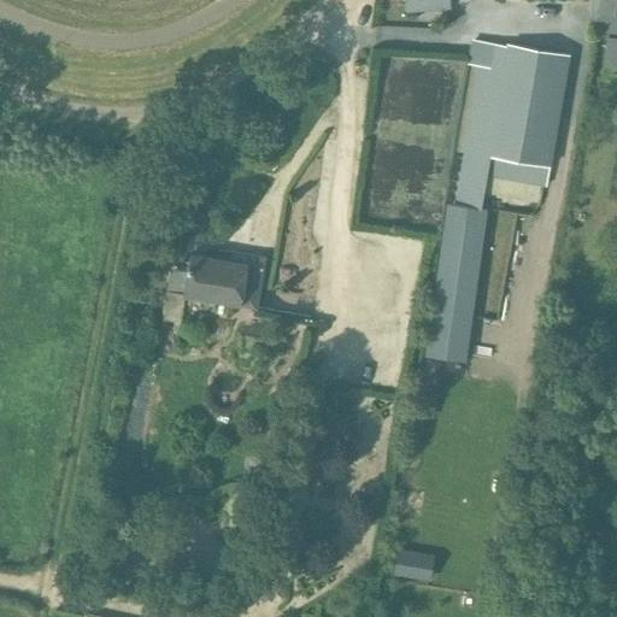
[(439,13),(438,0),(404,0),(405,15),(439,13)]
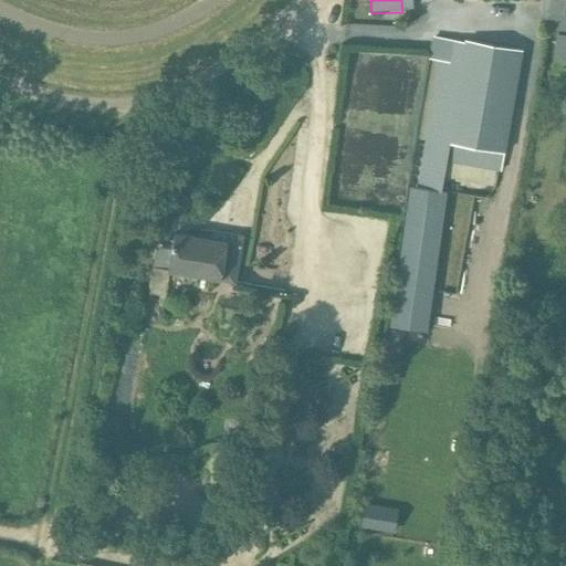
[(565,0),(544,0),(543,19),(551,19),(551,29),(553,29),(565,30),(565,0)]
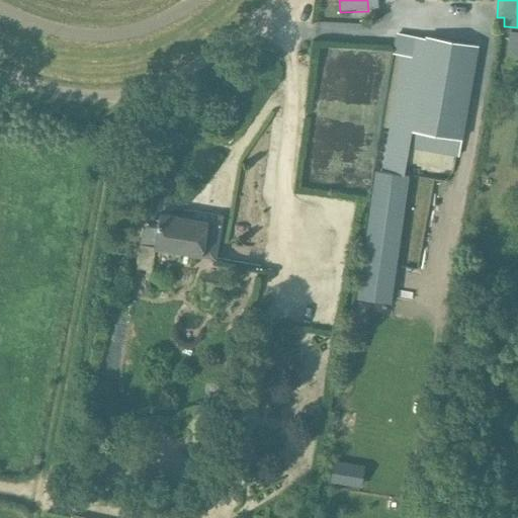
[(517,33),(511,32),(509,55),(517,55),(517,33)]
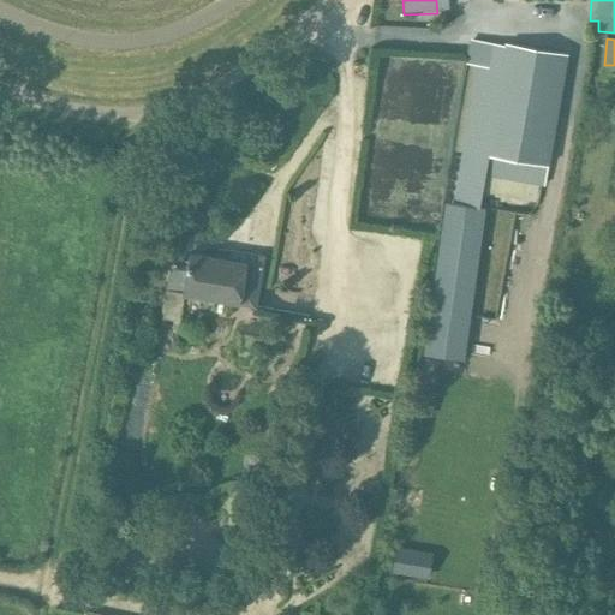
[(463,149),(453,204),(478,209),(481,191),(537,202),(539,185),(543,185),(567,57),(506,46),(505,47),(482,42),(463,149)]
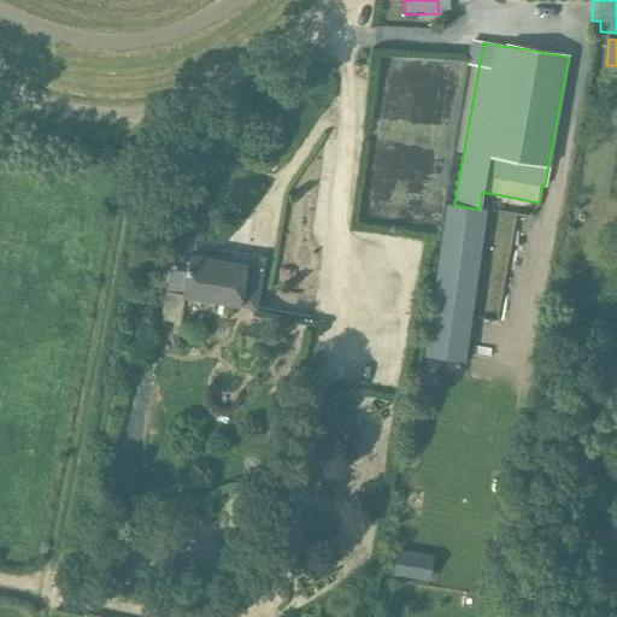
[(265,258),(231,252),(230,260),(191,254),(184,295),(256,309),(265,258)]
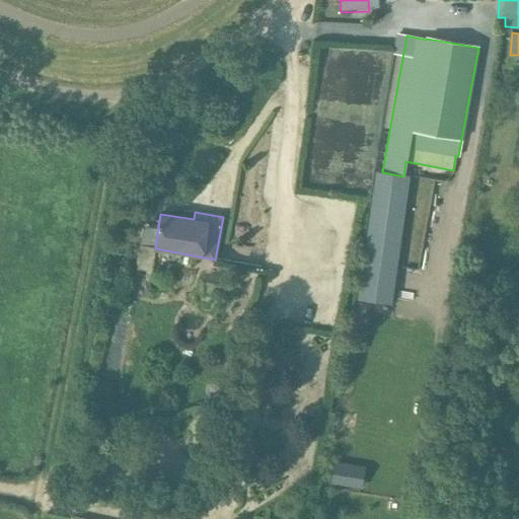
[(154,247),(139,245),(136,270),(151,272),(154,247)]
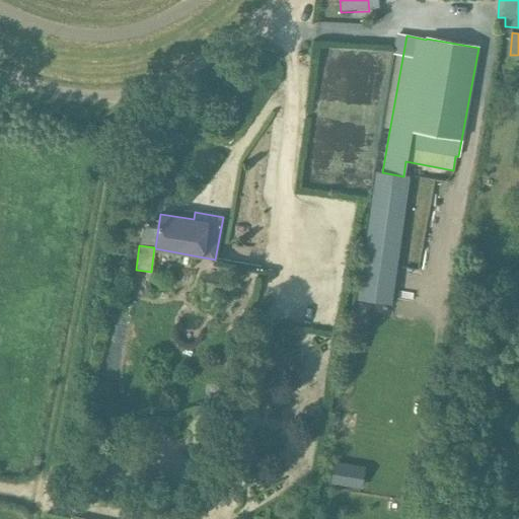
[(364,467),(336,462),(332,484),(360,489),(364,467)]
